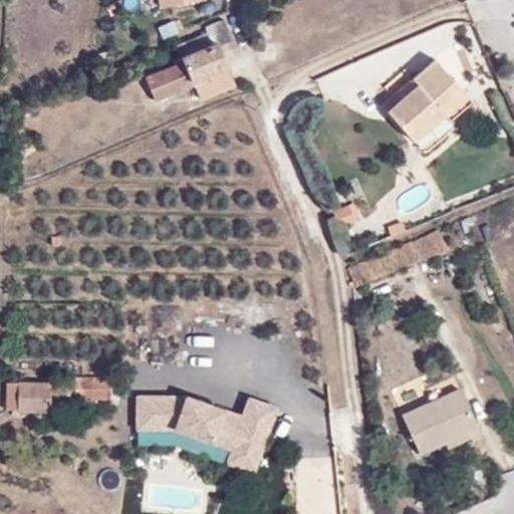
[(232,38),(223,16),(209,22),(212,29),(217,39),(182,53),(184,59),(147,75),(156,98),(194,83),(193,80),(228,65),(219,45),(232,38)]
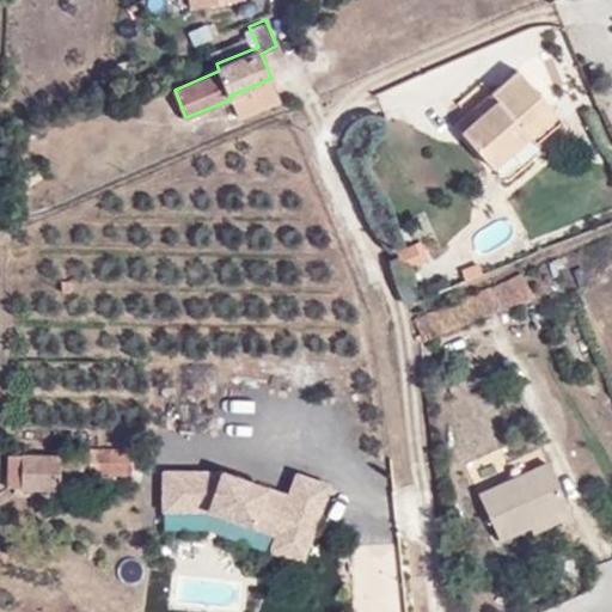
[(252,35),(212,53),(216,63),(258,47),(252,35)]
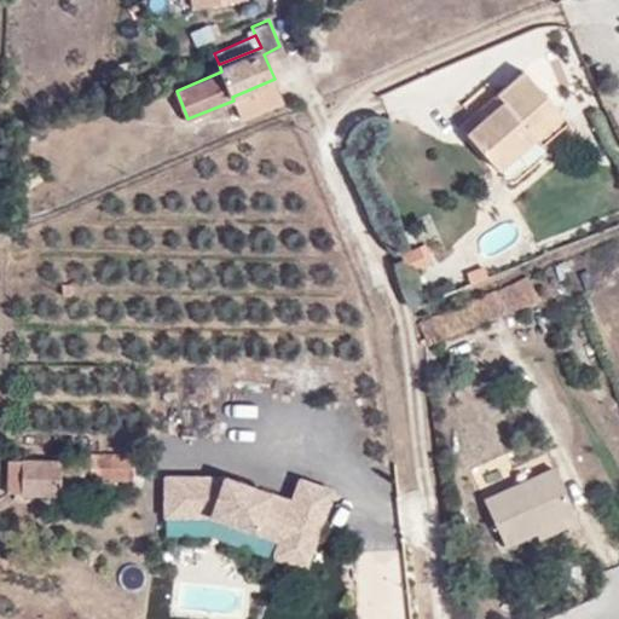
[(542,146),(571,122),(526,70),(475,114),(480,120),(467,132),(502,173),(537,142),(542,146)]
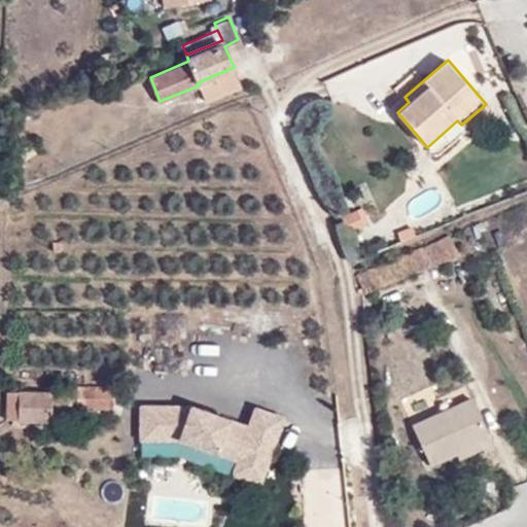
[(205,103),(242,88),(234,67),(198,82),(199,85),(205,103)]
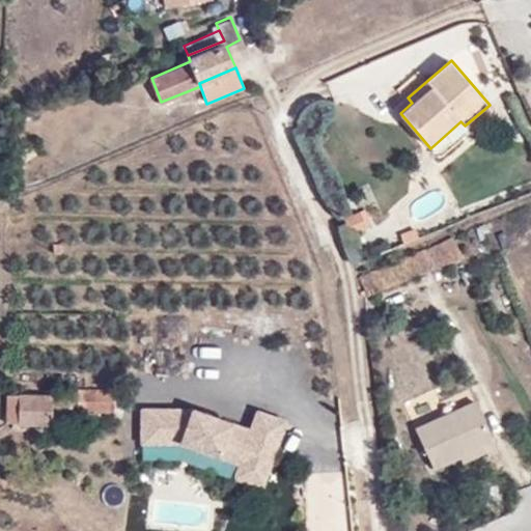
[(35,152),(29,145),(18,155),(23,161),(35,152)]
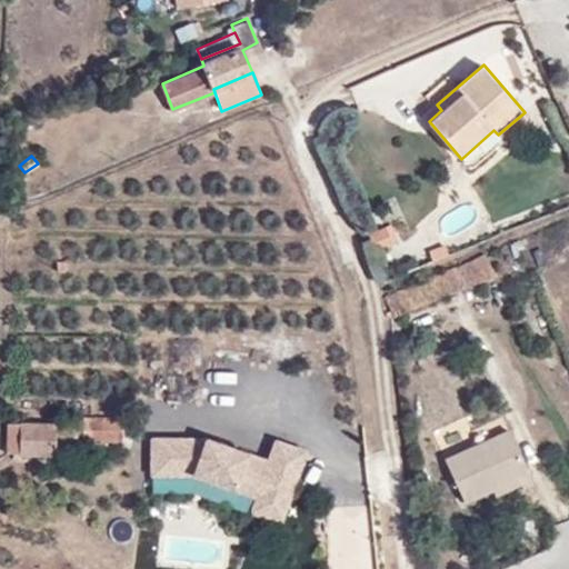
[(376,251),(393,243),(386,226),(369,233),(376,251)]
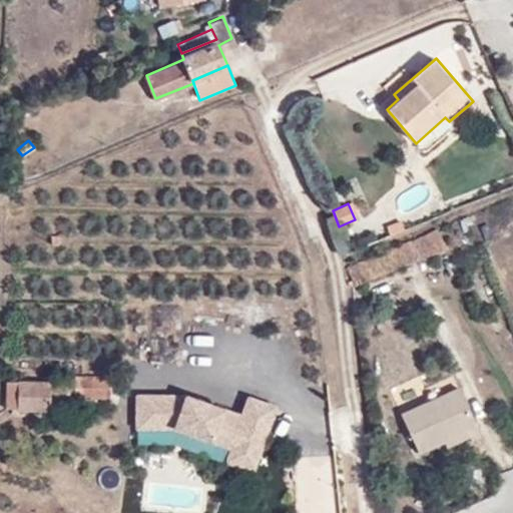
[(357,286),(446,244),(439,228),(419,238),(348,268),(357,286)]
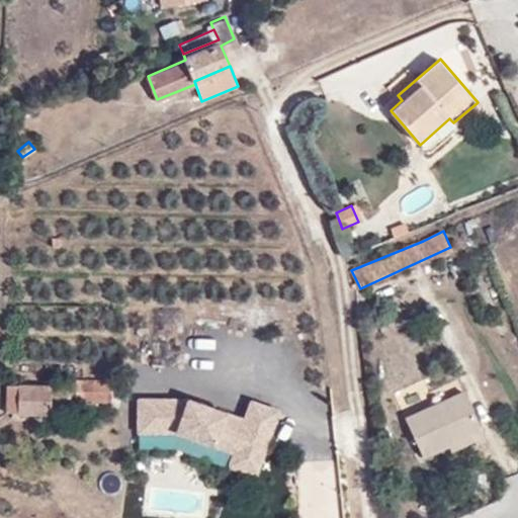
[(77,401),(111,401),(111,380),(78,380),(77,401)]
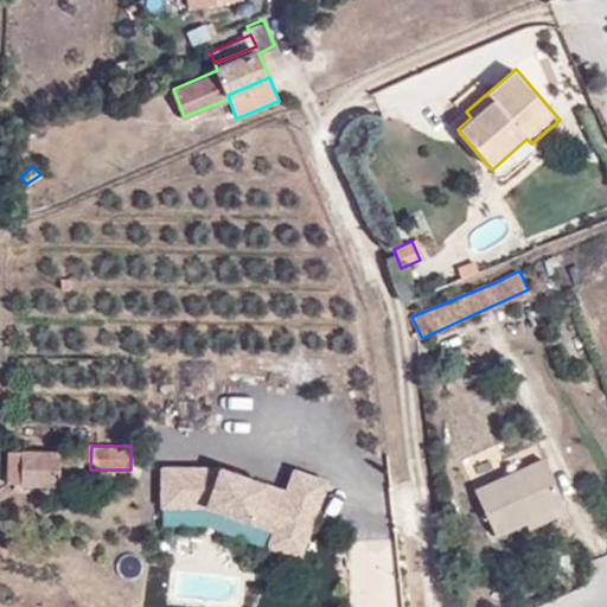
[(4,483),(58,486),(61,453),(5,449),(4,483)]
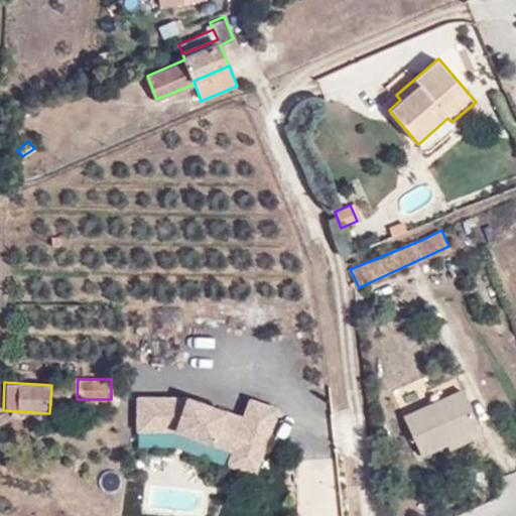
[(422,456),(481,428),(462,389),(404,417),(422,456)]
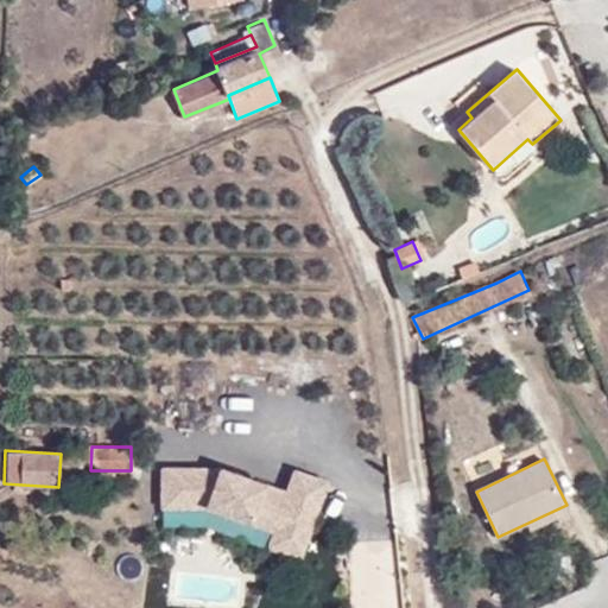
[(283,491),(223,469),(165,469),(165,507),(210,507),(276,531),(268,550),(304,563),(334,483),(292,468),(283,491)]
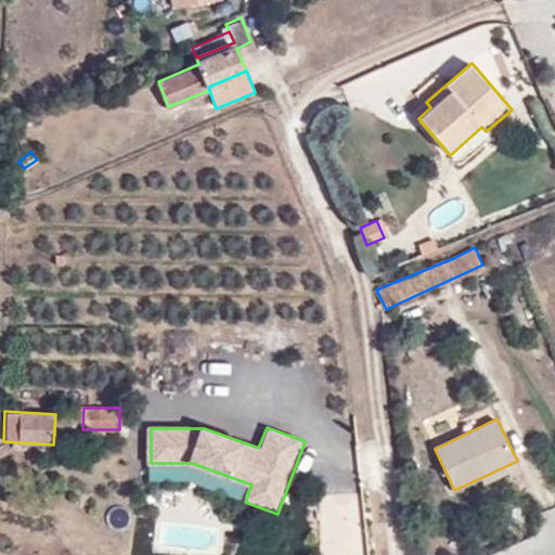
[(319,492),(320,554),(365,554),(364,491),(319,492)]
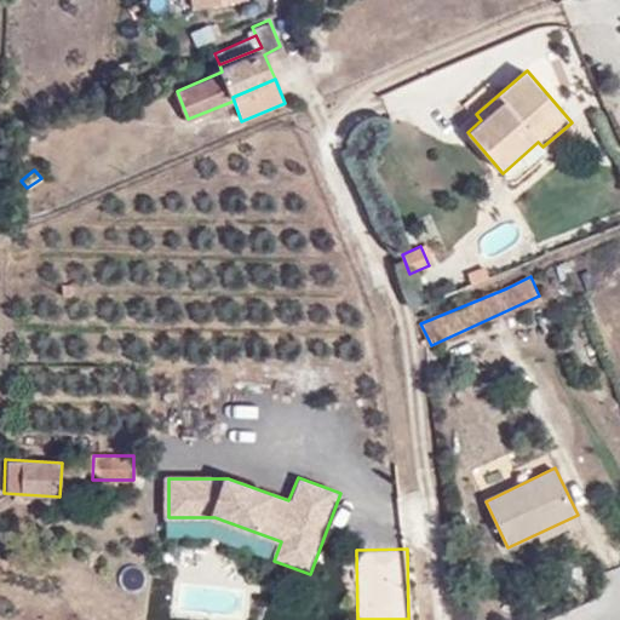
All buildings are outlined.
